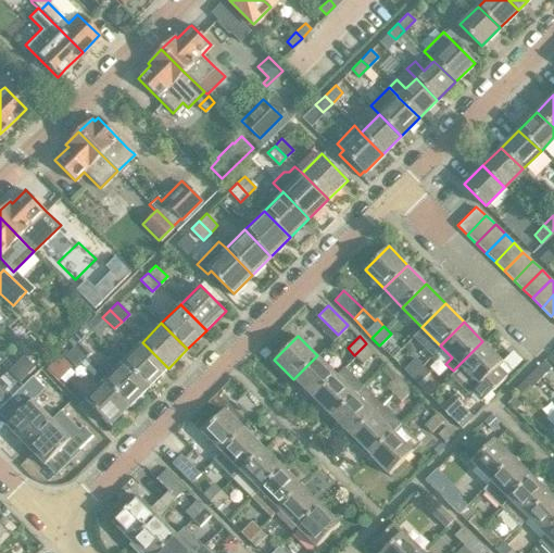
[(72,348),(84,359),(91,352),(79,340),(72,348)]
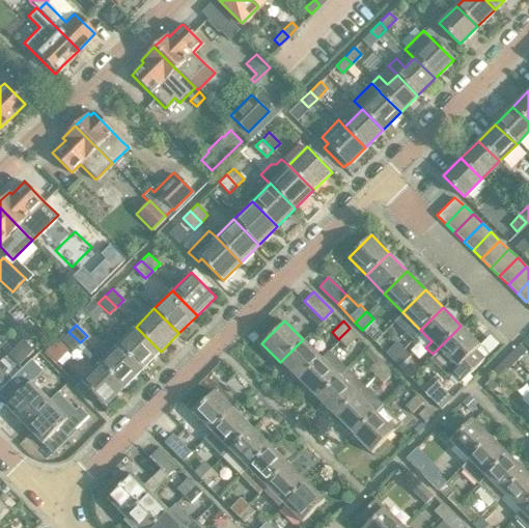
[(461,326),(433,354),(433,355),(439,349),(456,366),(449,372),(458,383),(483,358),(475,350),(479,344),(461,326)]
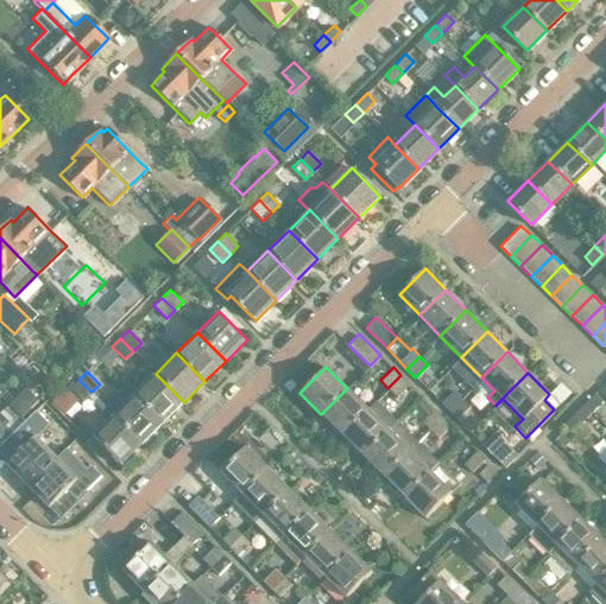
[(163,423),(184,402),(156,374),(136,394),(163,423)]
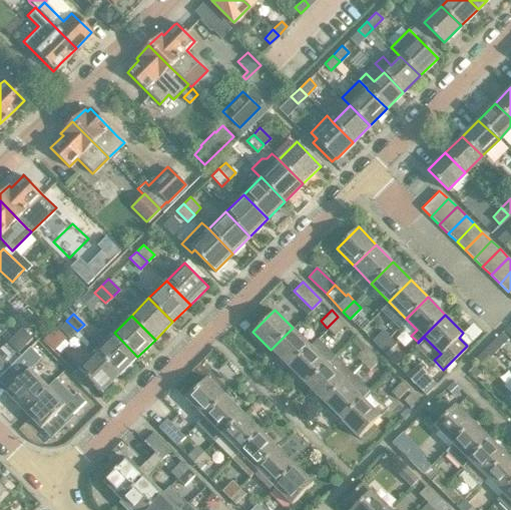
[(338,317),(327,328),(335,335),(345,324),(338,317)]
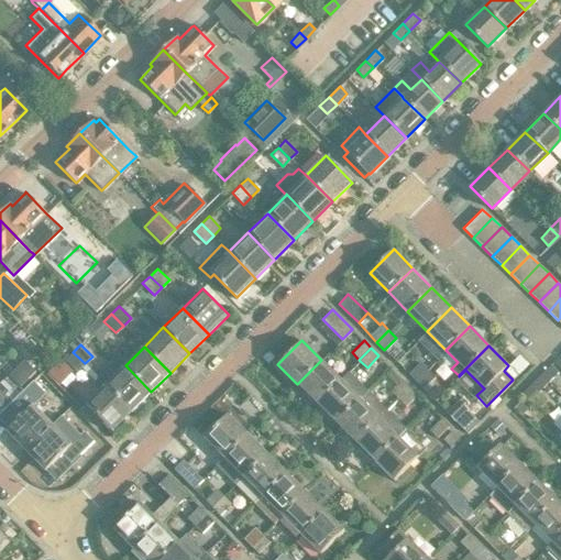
[(77,371),(85,363),(73,352),(65,359),(77,371)]
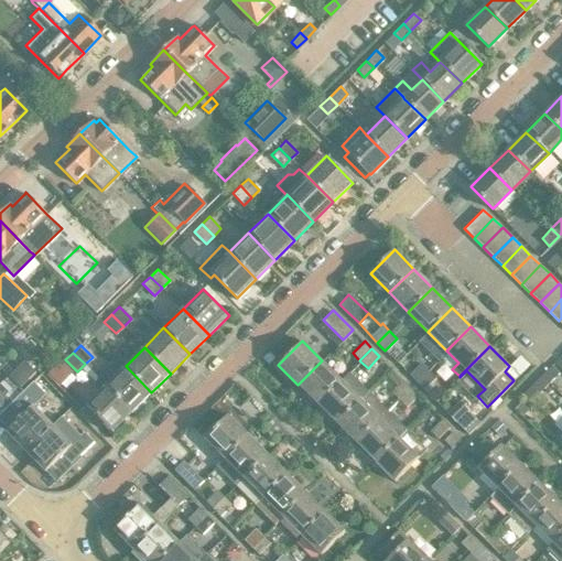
[(126,366),(125,366),(116,357),(96,376),(106,386),(106,385),(132,411),(151,392),(126,366)]
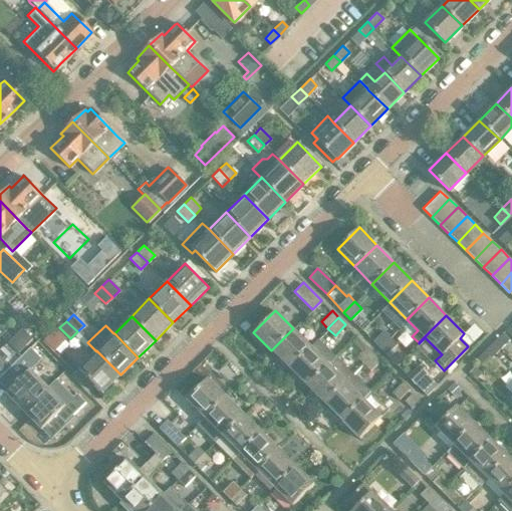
[(18,350),(31,337),(22,328),(9,341),(18,350)]
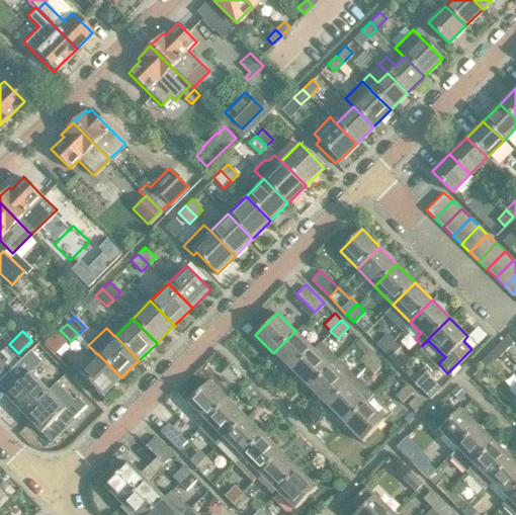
[(290,370),(313,348),(295,331),(273,353),(290,370)]
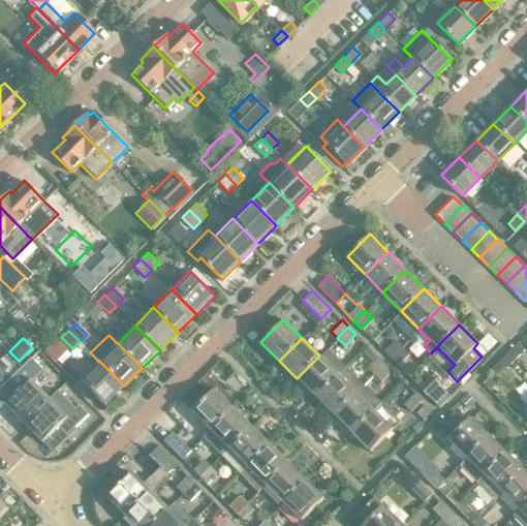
[(390,357),(401,346),(395,339),(383,350),(390,357)]
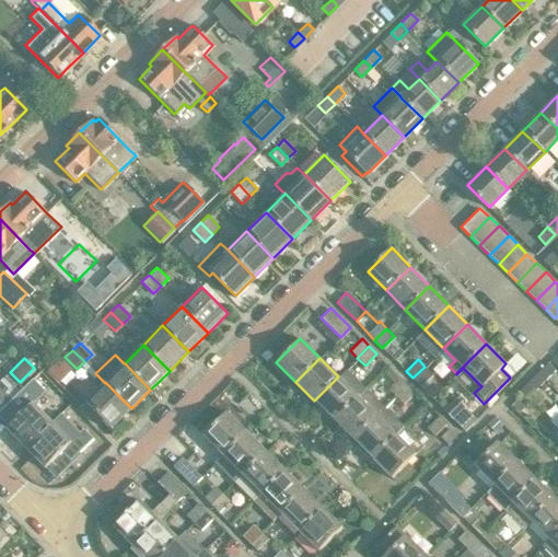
[(536,372),(545,380),(556,369),(547,361),(536,372)]
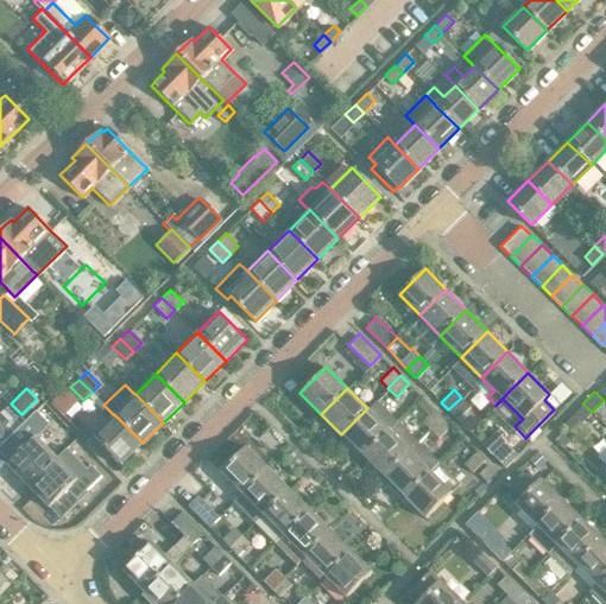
[(461,398),(448,409),(456,418),(469,406),(461,398)]
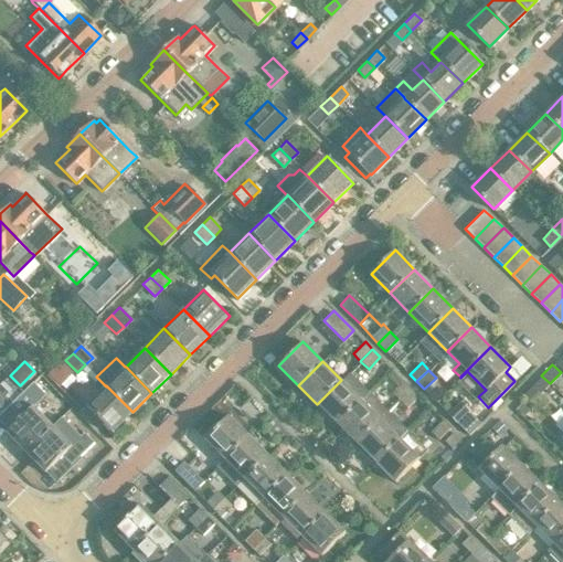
[(337,424),(369,391),(350,371),(341,380),(317,404),(337,424)]
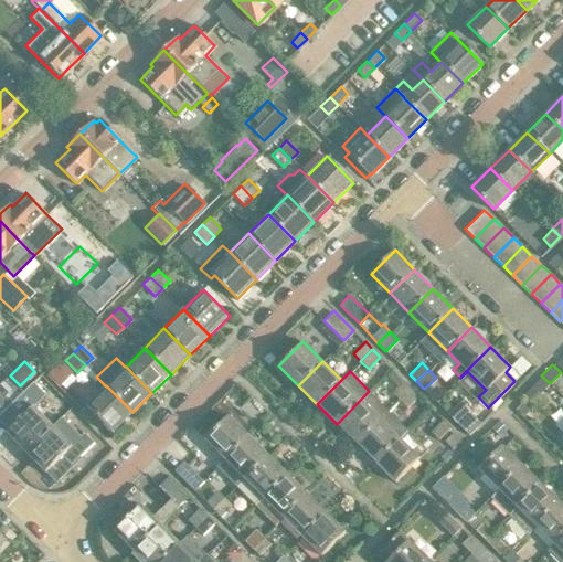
[(540,392),(550,383),(541,375),(522,394),(534,405),(543,396),(540,392)]
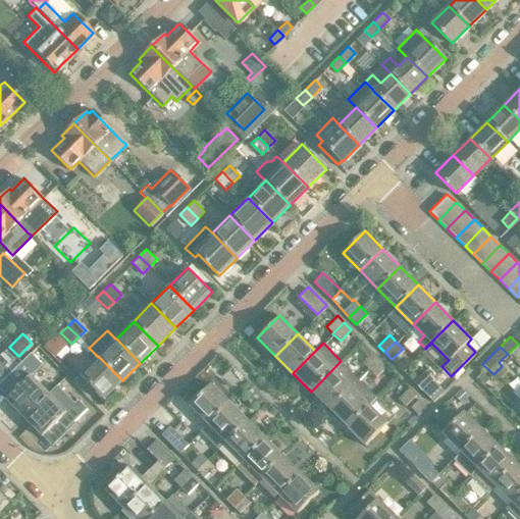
[(368,369),(379,358),(372,351),(362,362),(368,369)]
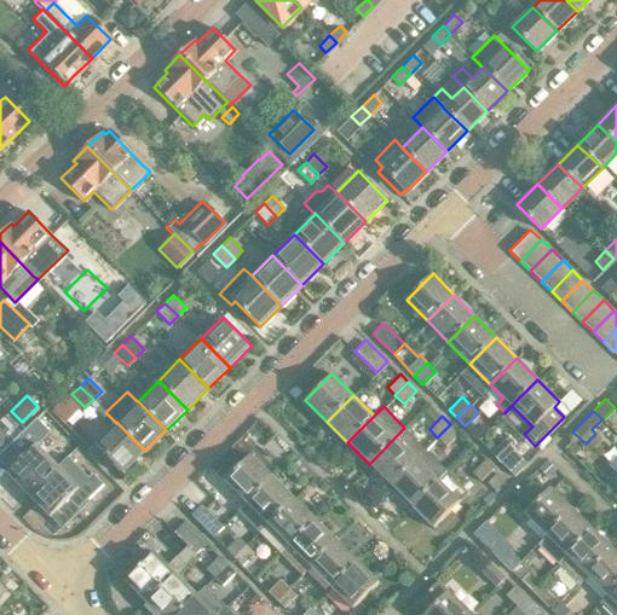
[(51,431),(50,430),(40,422),(17,445),(27,453),(7,473),(29,494),(59,465),(38,445),(51,431)]
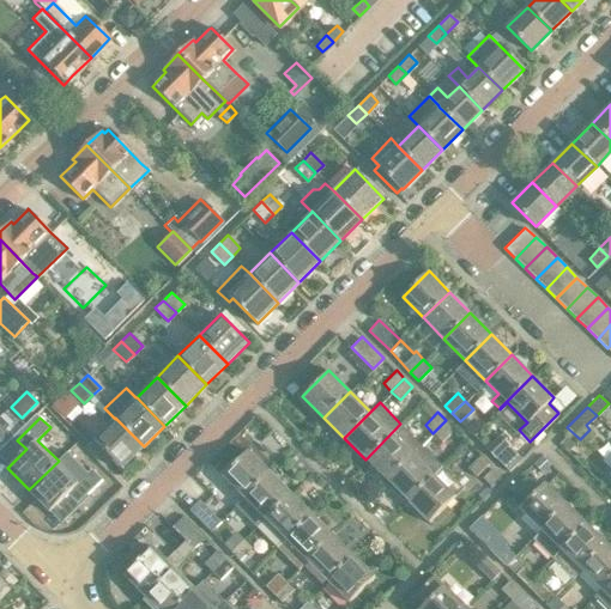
[(122,467),(144,446),(115,418),(115,419),(95,438),(122,467)]
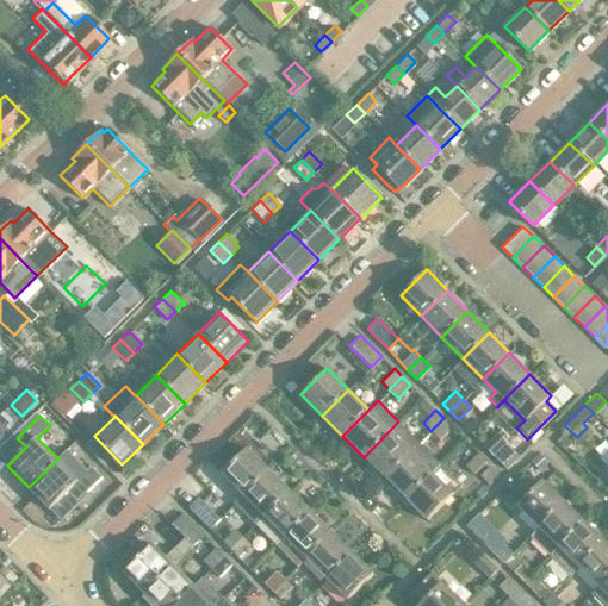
[(444,418),(430,431),(439,439),(452,426),(444,418)]
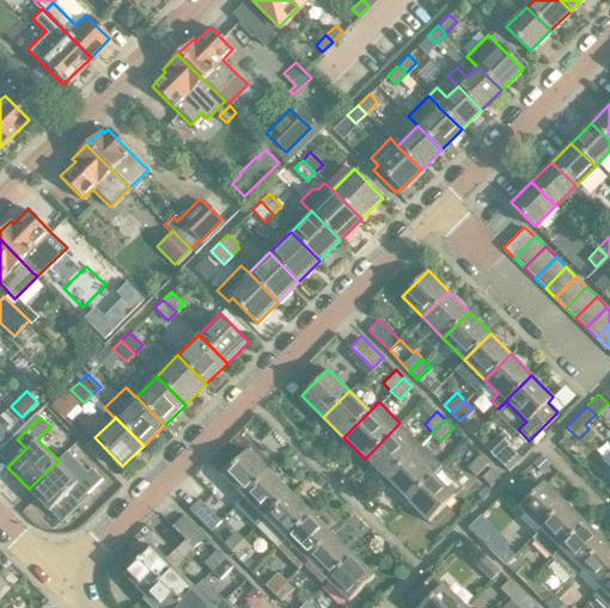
[(0,447),(12,436),(0,423),(0,447)]
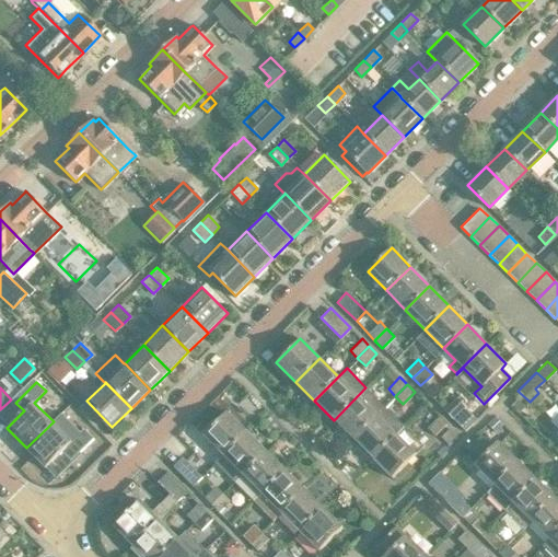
[(352,439),(385,406),(365,387),(334,420),(352,439)]
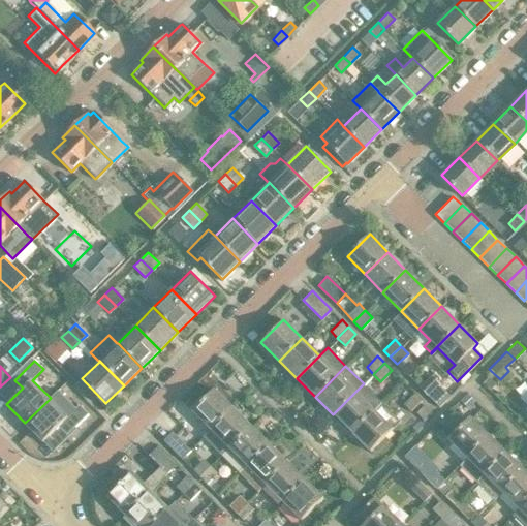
[(431,376),(421,387),(427,393),(437,382),(431,376)]
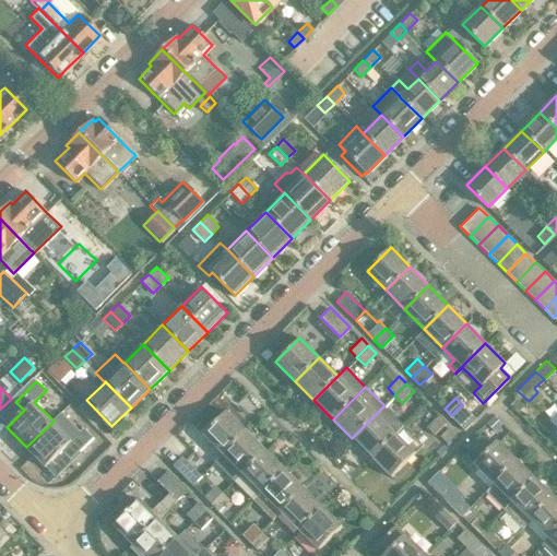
[(371,457),(403,425),(384,405),(352,438),(371,457)]
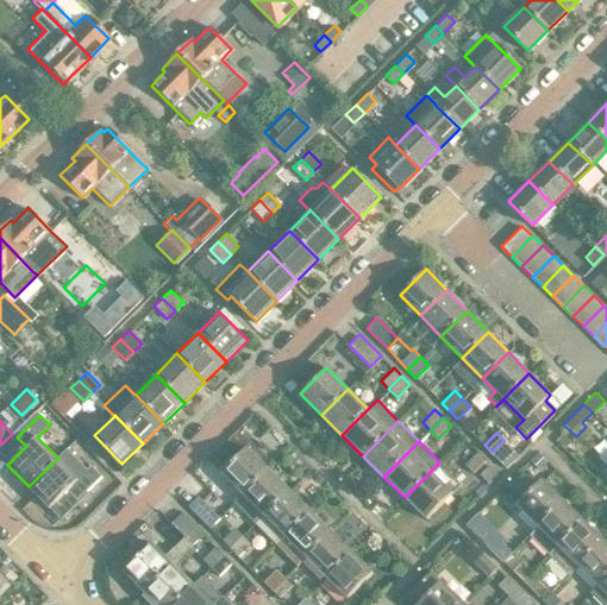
[(242,493),(268,467),(246,447),(221,472),(242,493)]
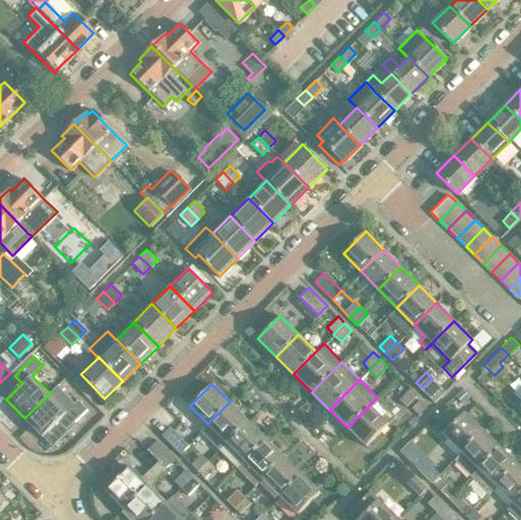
[(50,393),(25,418),(42,435),(58,419),(67,428),(87,408),(79,399),(76,404),(57,385),(50,393)]
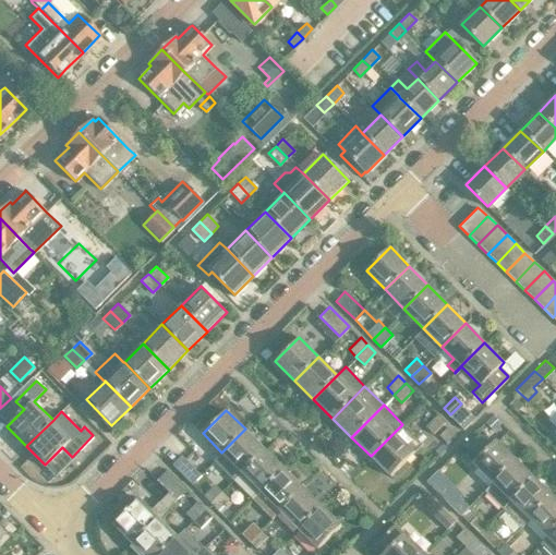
[(436,413),(425,425),(433,433),(444,421),(436,413)]
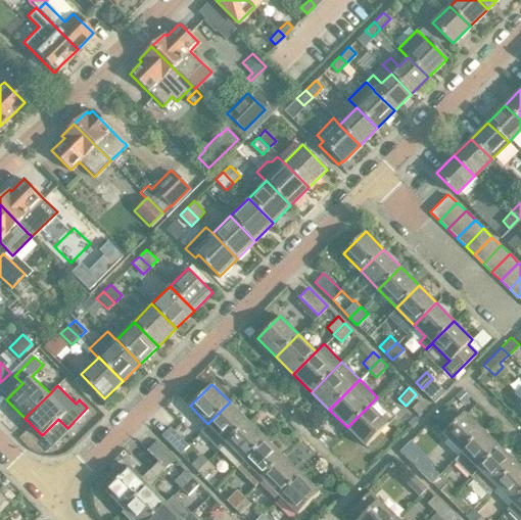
[(365,445),(387,423),(395,416),(377,397),(347,427),(365,445)]
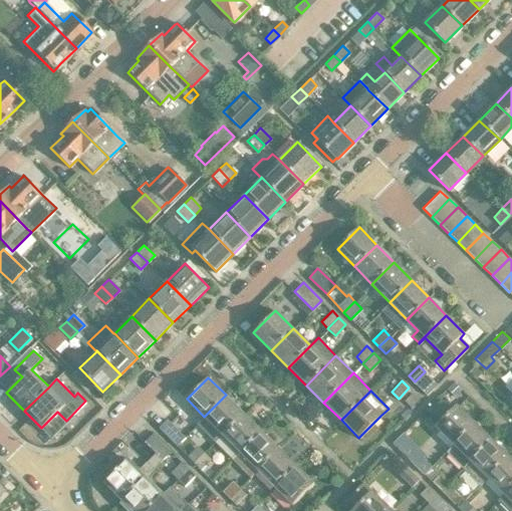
[(215,442),(243,413),(226,395),(204,417),(197,424),(215,442)]
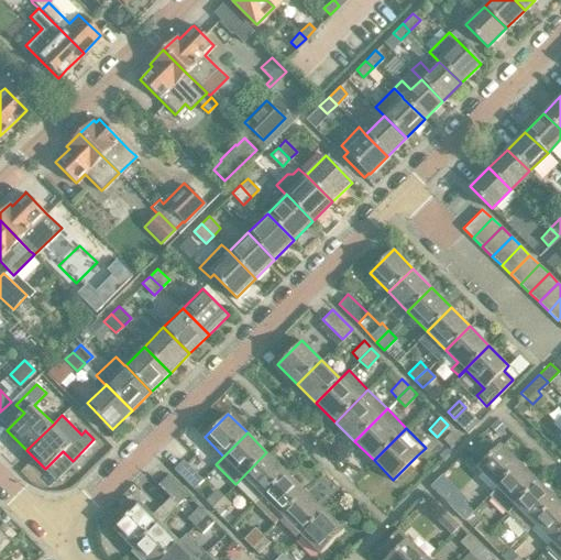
[(497,486),(519,464),(501,447),(480,468),(497,485),(497,486)]
